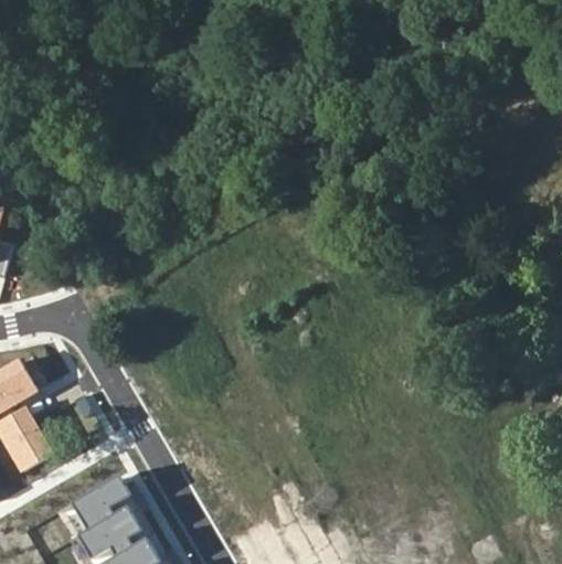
[(18,359),(0,368),(0,412),(38,391),(18,359)]
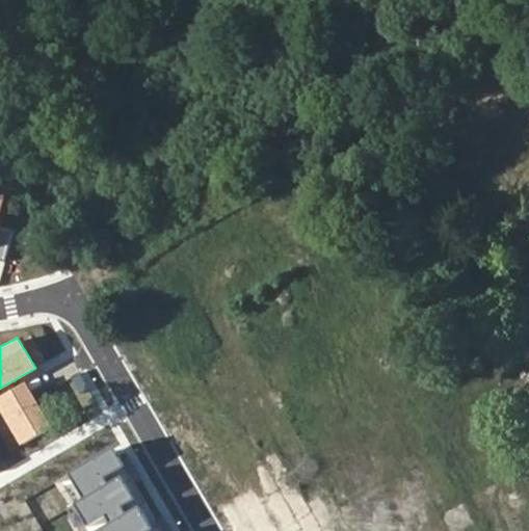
[(24,381),(0,395),(0,414),(19,446),(51,427),(24,381)]
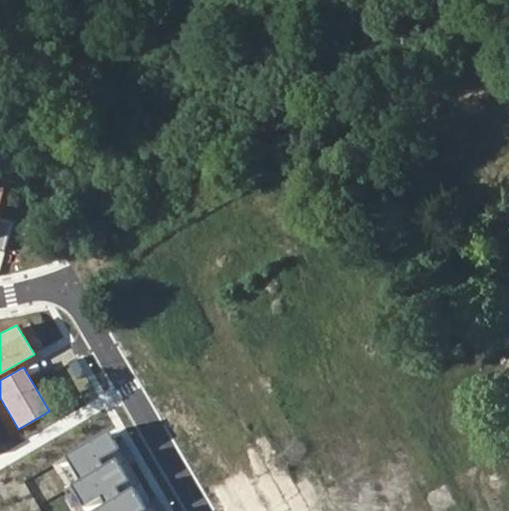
[(106,429),(64,454),(80,480),(104,466),(99,459),(117,448),(106,429)]
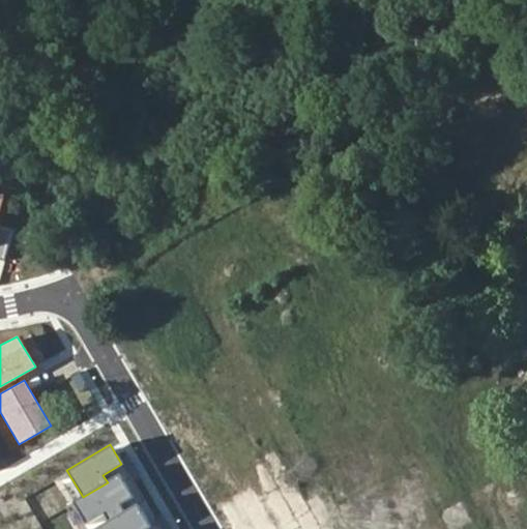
[(518,500),(526,495),(526,459),(503,470),(518,500)]
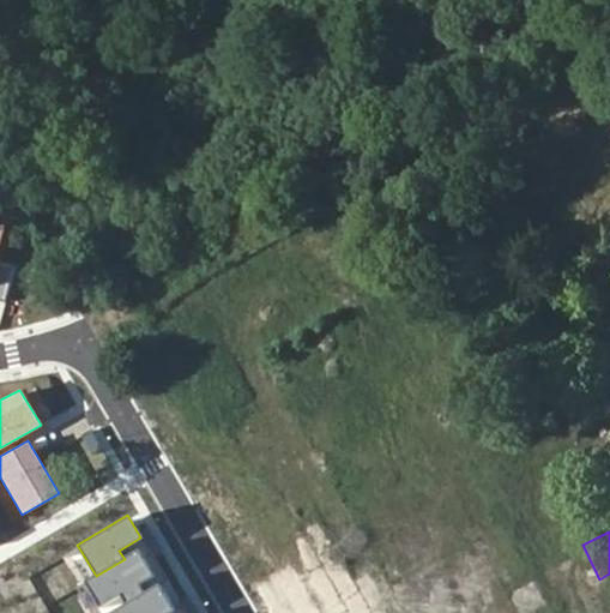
[(96,576),(84,582),(101,612),(124,599),(126,604),(146,592),(143,587),(156,578),(139,550),(125,559),(96,576)]
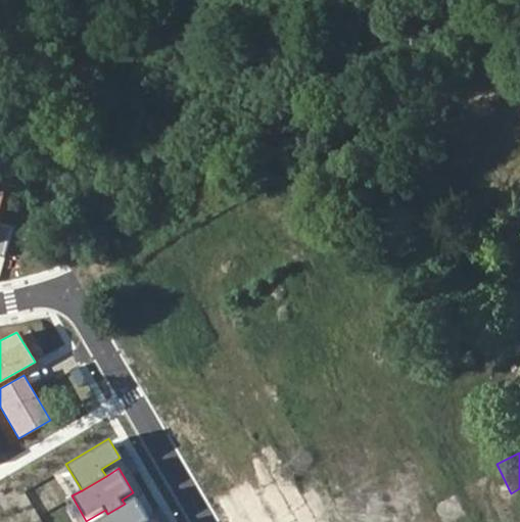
[(107,514),(93,521),(149,521),(150,521),(136,497),(125,504),(107,514)]
